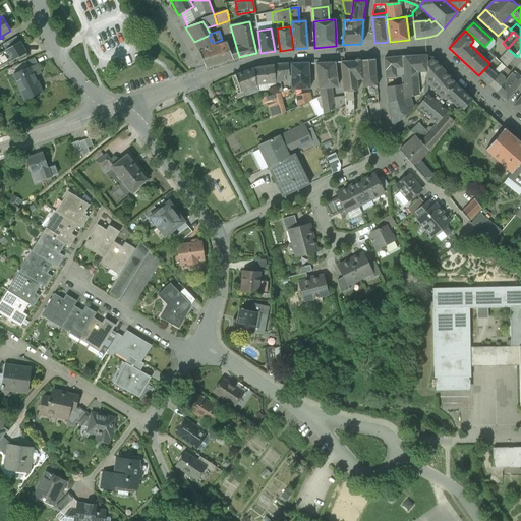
[(227,42),(212,47),(210,41),(209,37),(211,36),(210,35),(194,42),(198,51),(206,68),(233,59),(227,42)]
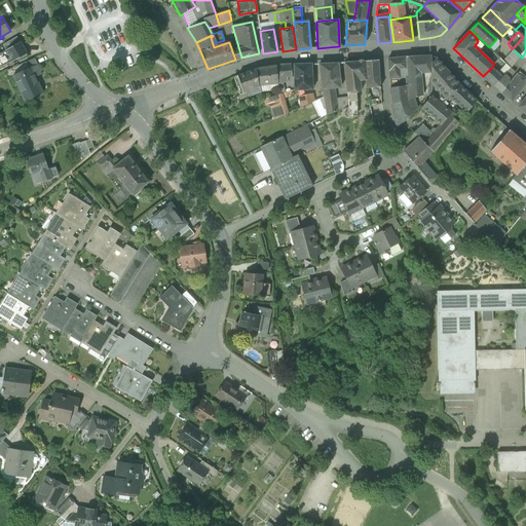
[(3,45),(6,50),(20,42),(16,37),(3,45)]
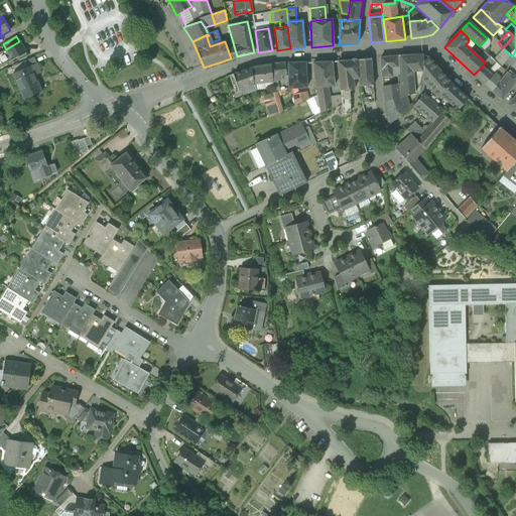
[(26,52),(20,41),(19,41),(6,49),(5,49),(11,60),(15,58),(16,59),(26,54),(25,53),(26,52)]
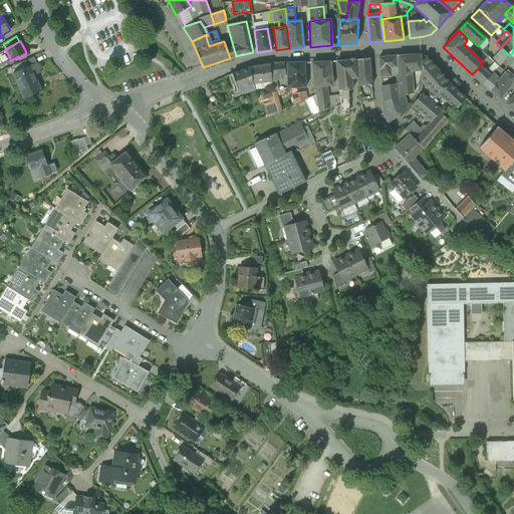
[(0,65),(11,60),(5,49),(0,52),(0,65)]
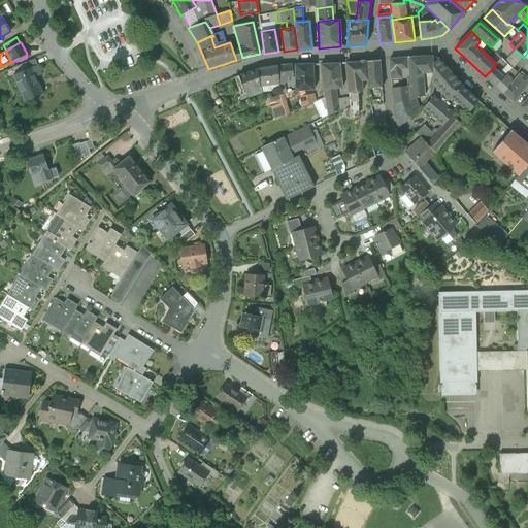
[(516,51),(510,56),(518,63),(523,57),(516,51)]
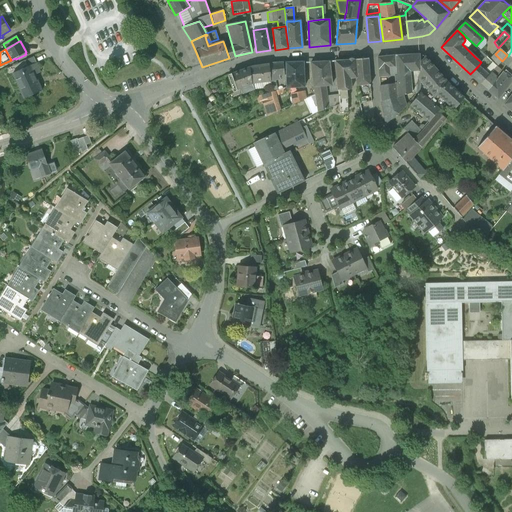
[(486,57),(480,51),(475,57),(481,62),(486,57)]
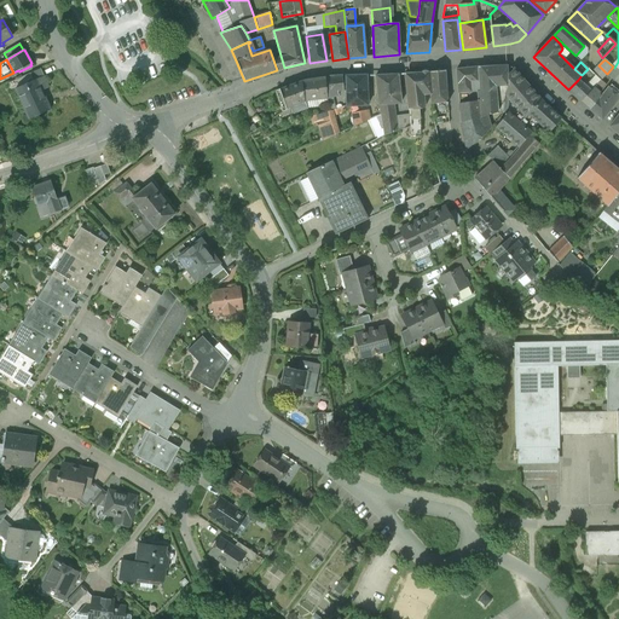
[(507,65),(479,68),(480,92),(481,100),(480,117),(487,115),(498,113),(497,104),(495,86),(508,85),(507,75),(507,65)]
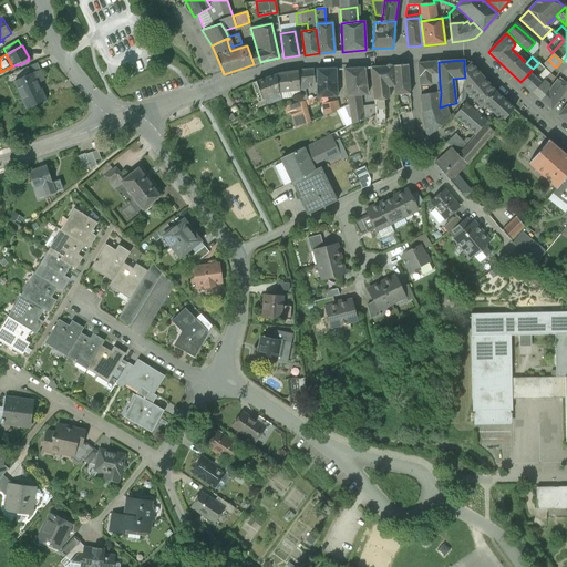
[(556,68),(548,60),(542,66),(546,70),(550,74),(555,69),(556,68)]
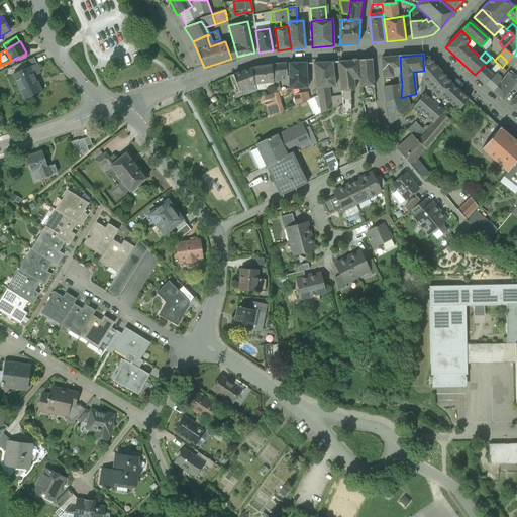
[(516,60),(513,57),(512,56),(507,62),(506,63),(512,68),(516,61),(516,60)]
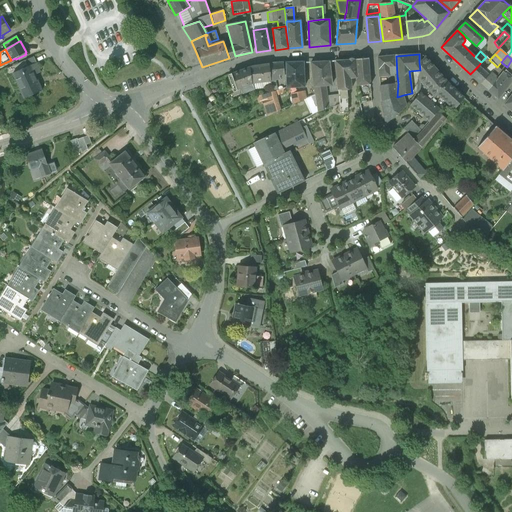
[(396,56),(378,57),(379,77),(397,76),(396,56)]
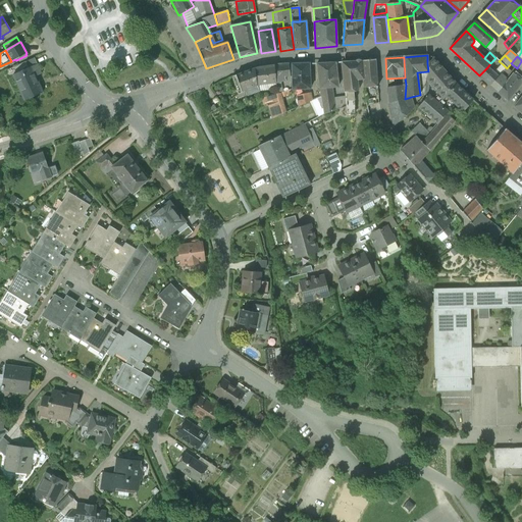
[(41,73),(34,58),(25,62),(29,67),(31,66),(36,76),(41,73)]
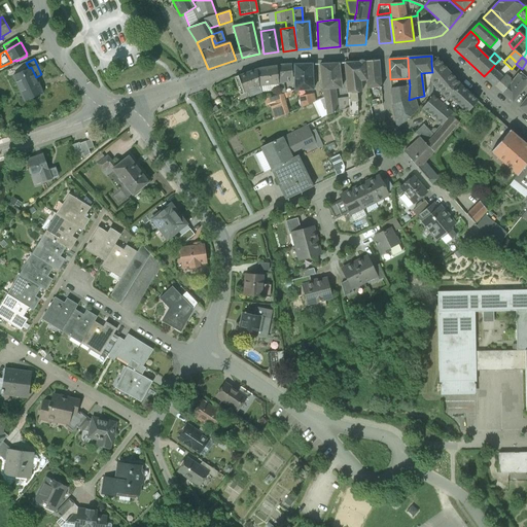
[(460,84),(437,59),(431,64),(432,72),(430,78),(430,80),(445,98),(447,100),(450,97),(460,84)]
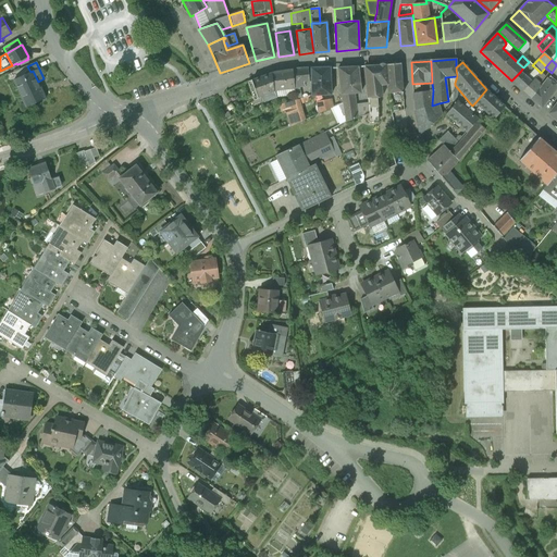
[(400,63),(386,64),(387,85),(388,93),(395,93),(403,91),(400,63)]
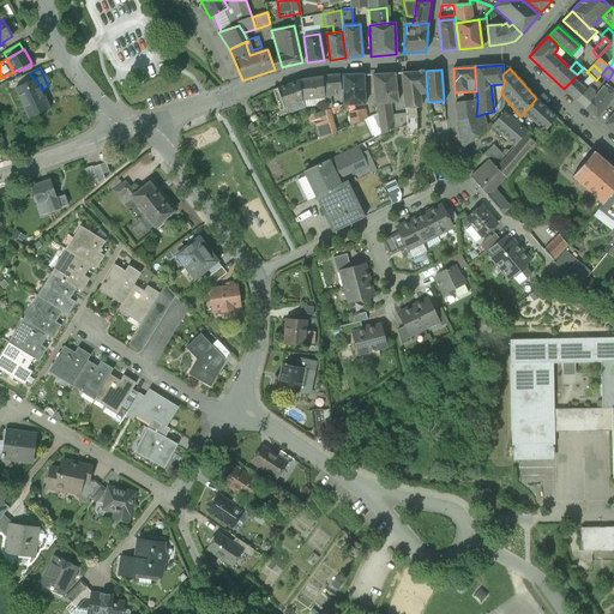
[(426,71),(402,73),(405,108),(415,107),(421,107),(420,94),(427,94),(426,71)]
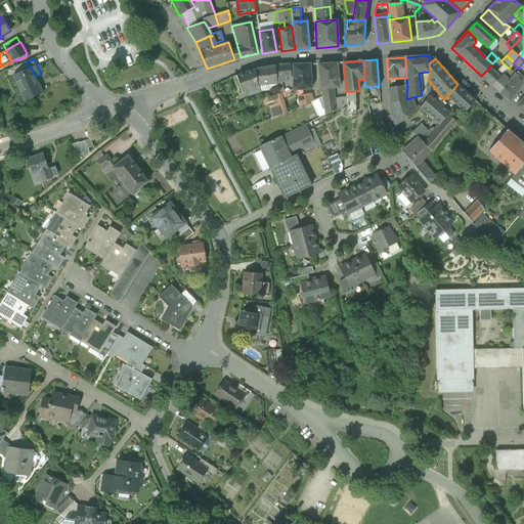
[(523,61),(519,69),(515,74),(523,81),(523,61)]
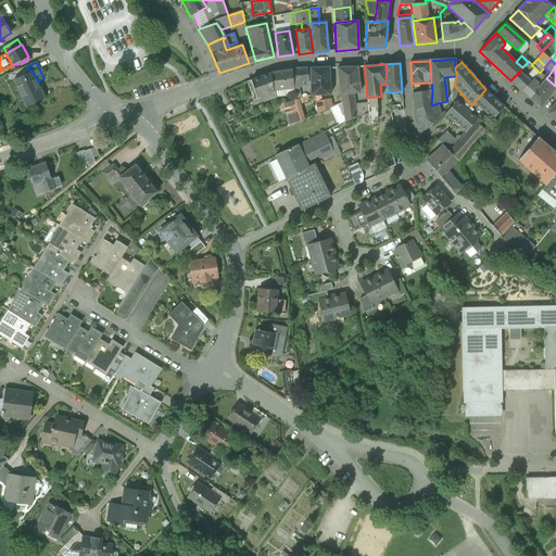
[(357,66),(338,67),(340,95),(354,93),(359,92),(357,66)]
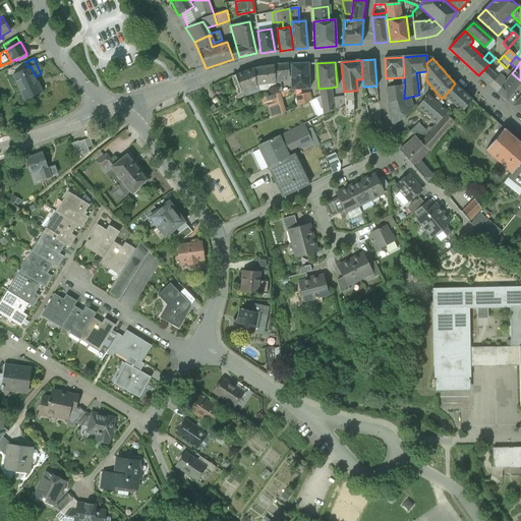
[(288,63),(274,65),(275,82),(275,83),(280,82),(286,80),(285,76),(289,75),(288,63)]
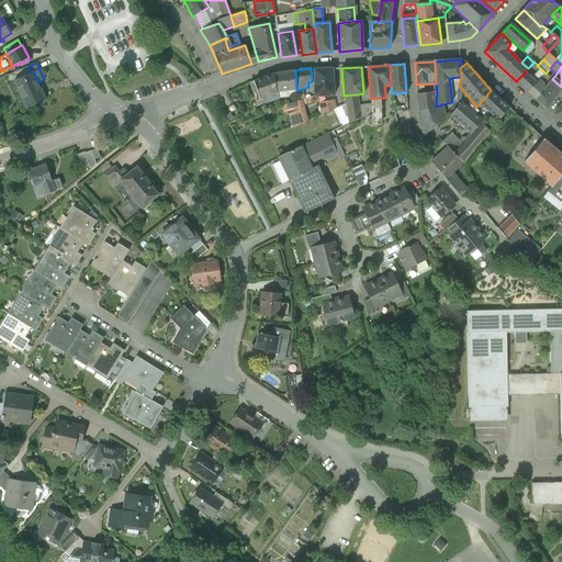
[(333,68),(314,68),(315,96),(315,97),(334,96),(333,68)]
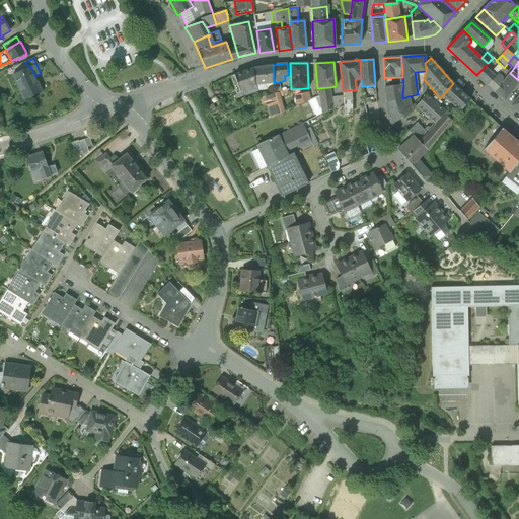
[(500,64),(492,73),(496,77),(498,75),(504,68),(500,64)]
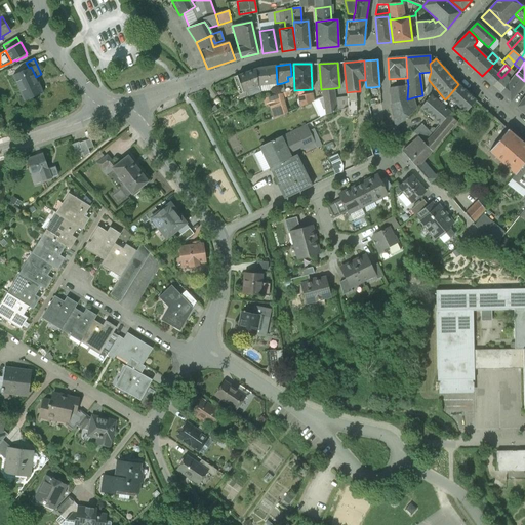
[(276,66),(258,68),(256,69),(258,86),(260,92),(272,89),(278,88),(277,84),(277,83),(276,66)]
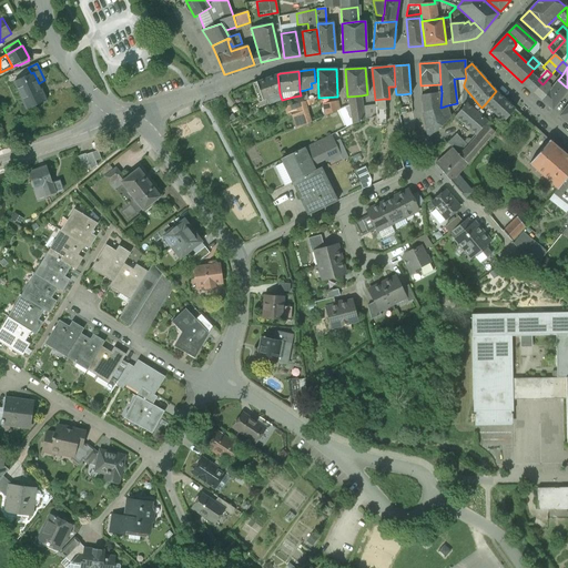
[(31,73),(14,81),(27,109),(47,100),(39,83),(33,72),(31,73)]
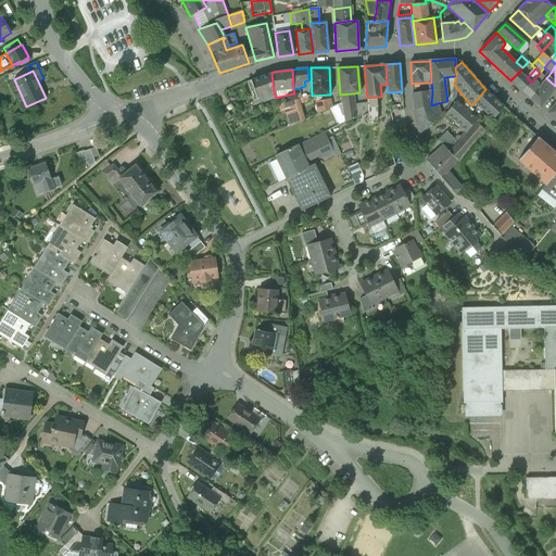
[(527,78),(519,72),(510,80),(522,91),(531,83),(527,78)]
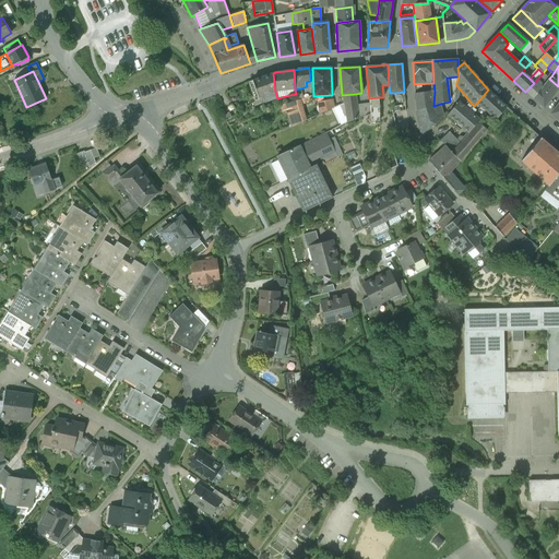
[(273,73),(249,82),(256,102),(262,96),(275,92),(273,73)]
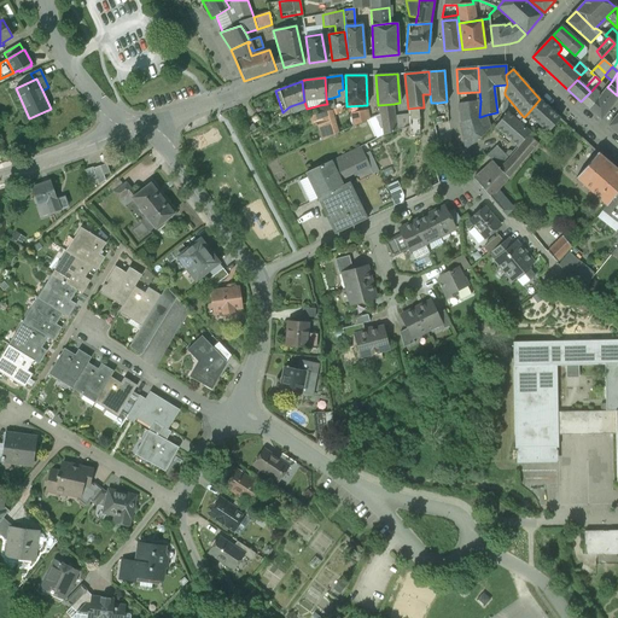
[(600,81),(593,89),(598,94),(605,85),(600,81)]
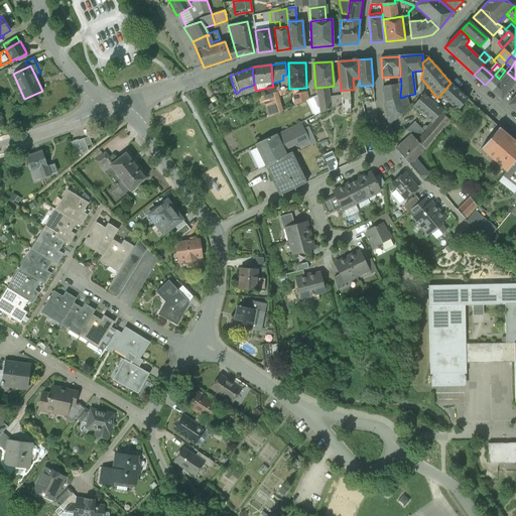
[(423,71),(412,72),(414,87),(420,86),(421,79),(421,77),(423,71)]
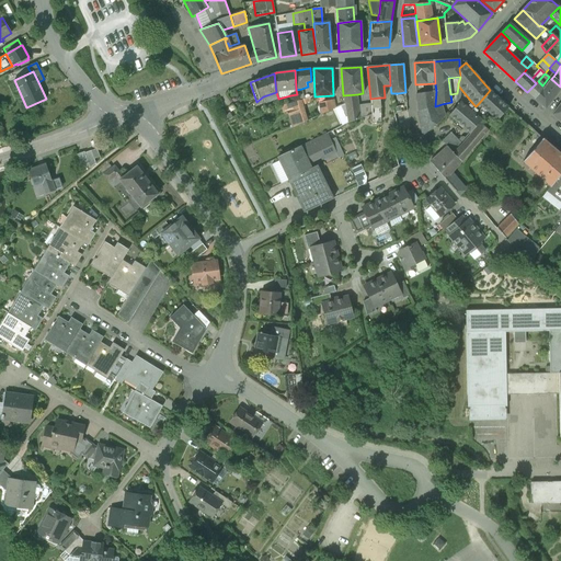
[(545,87),(535,99),(546,109),(557,94),(560,89),(560,87),(551,79),(545,87)]
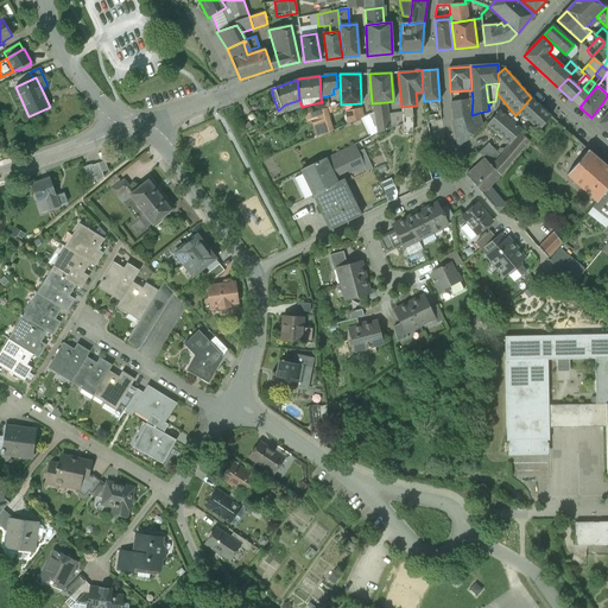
[(581,90),(571,100),(580,107),(590,94),(588,93),(583,88),(581,90)]
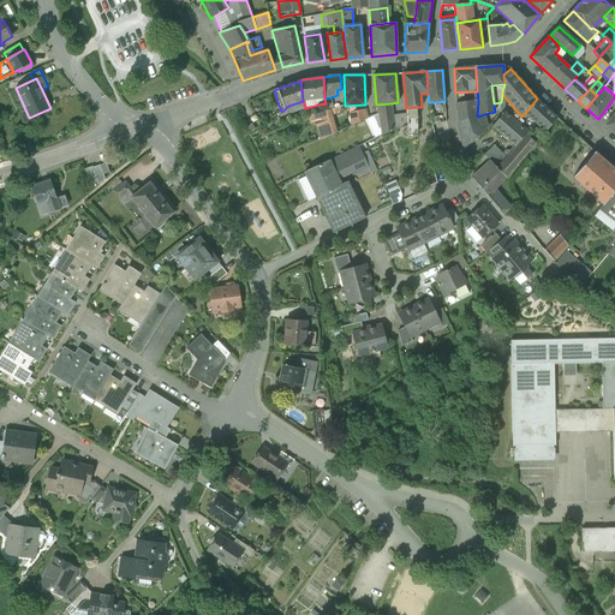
[(477,91),(455,93),(457,103),(478,100),(477,91)]
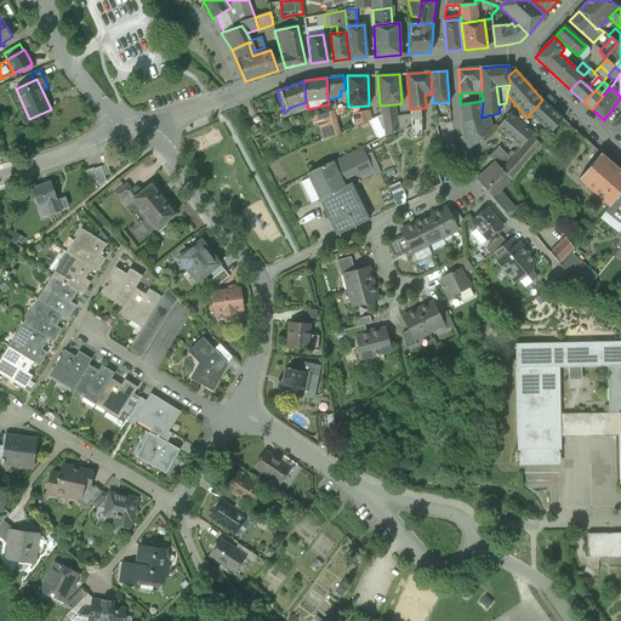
[(563,119),(542,100),(530,114),(551,134),(563,119)]
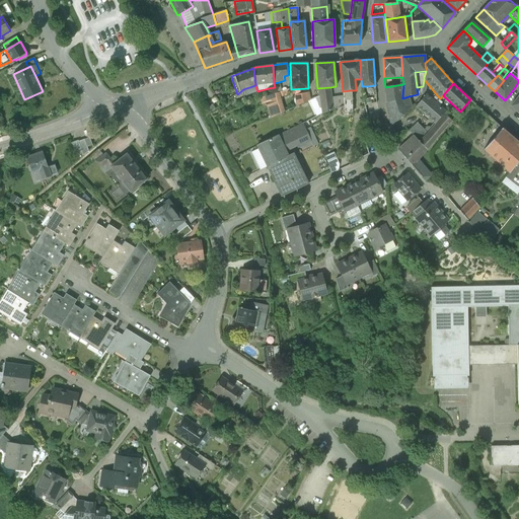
[(403,84),(385,87),(387,104),(391,126),(409,112),(402,98),(403,84)]
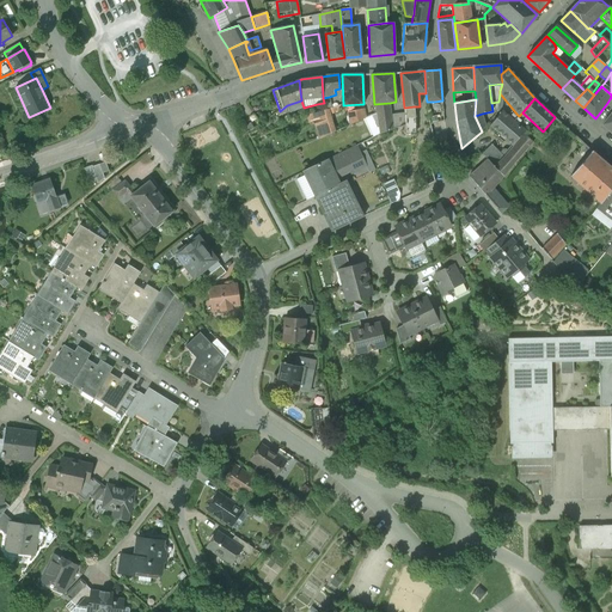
[(301,101),(287,105),(289,112),(304,108),(301,101)]
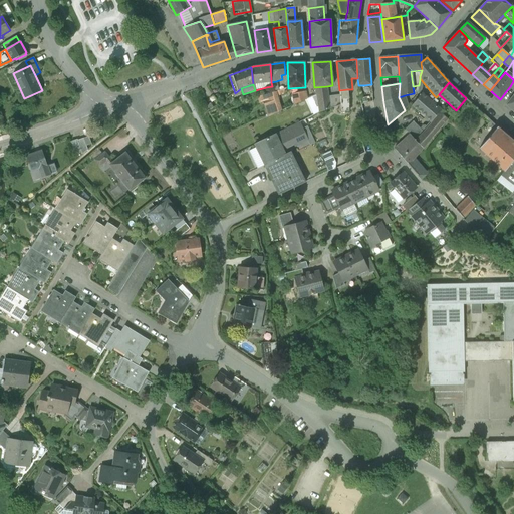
[(371,84),(364,85),(365,97),(360,98),(361,104),(373,101),(371,84)]
